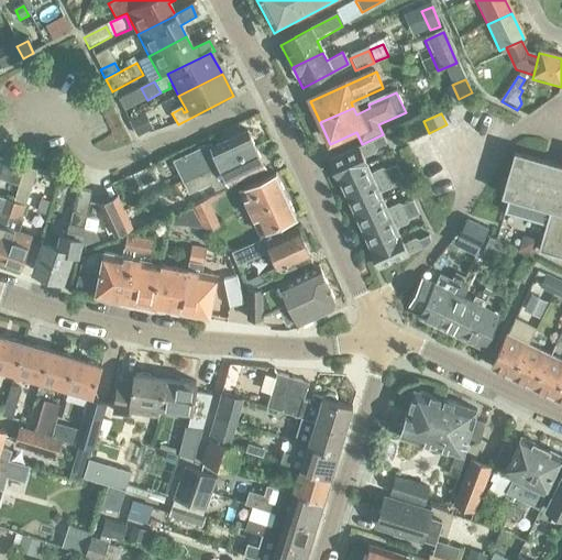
[(255,151),(246,132),(210,150),(208,144),(183,156),(189,171),(213,158),(218,168),(255,151)]
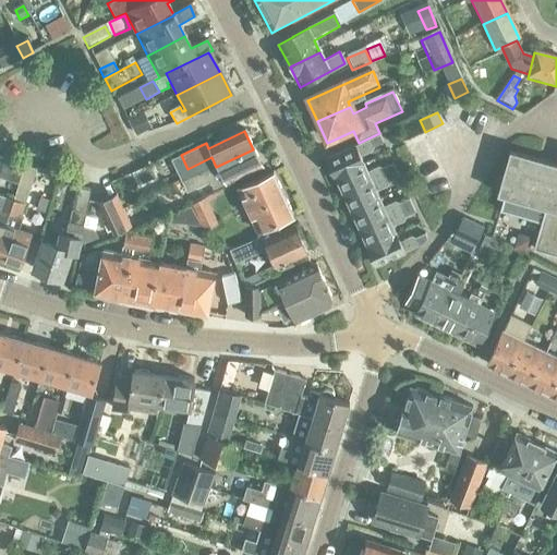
[(335,180),(363,167),(359,157),(370,153),(373,146),(371,141),(354,147),(325,160),(334,180),(335,180)]
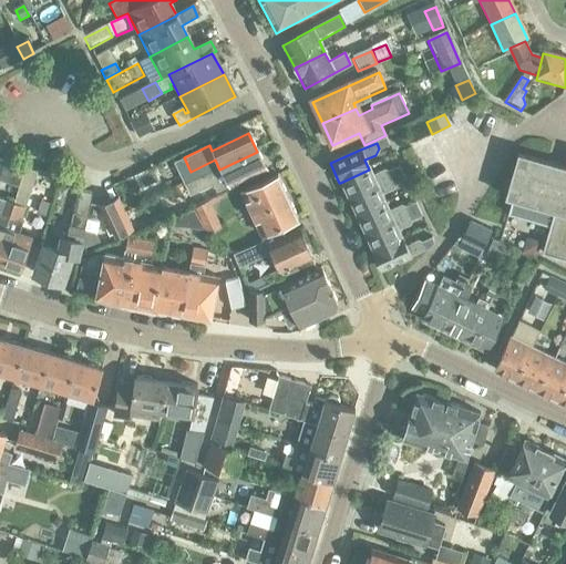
[(220,170),(194,183),(185,186),(189,197),(213,186),(216,194),(229,188),(266,171),(257,152),(220,170)]
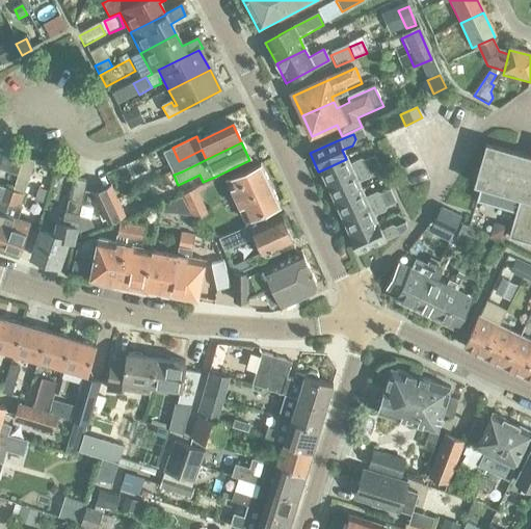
[(530,157),(530,162),(520,159),(521,155),(492,147),(488,160),(482,158),(476,180),(482,182),(480,189),(520,200),(507,239),(530,245),(530,157)]
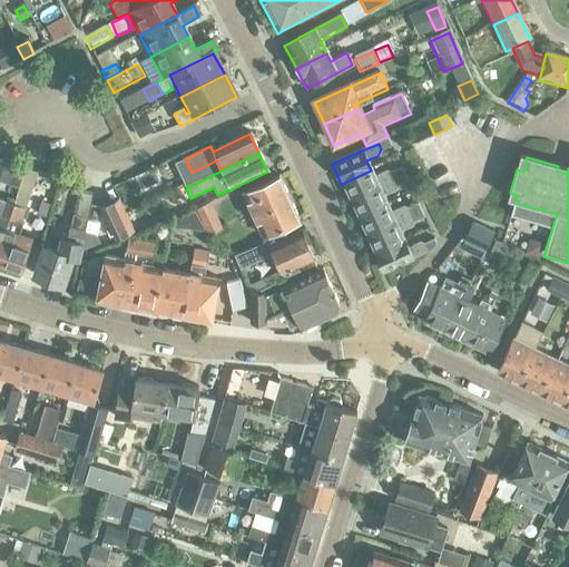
[(25,170),(16,199),(10,220),(22,223),(38,175),(25,170)]
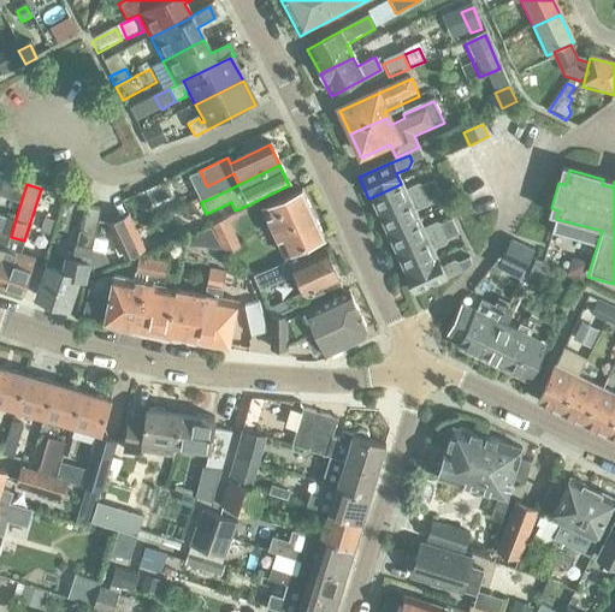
[(411,203),(427,195),(425,188),(418,186),(404,192),(401,184),(370,198),(378,218),(411,203)]
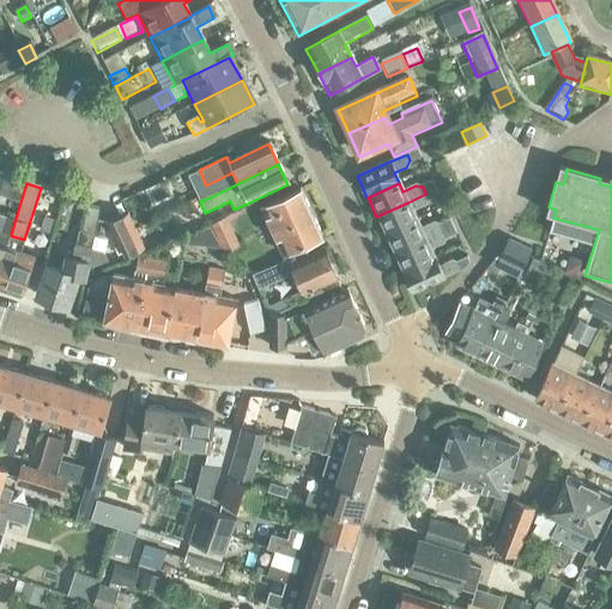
[(283,256),(322,238),(300,192),(260,209),(283,256)]
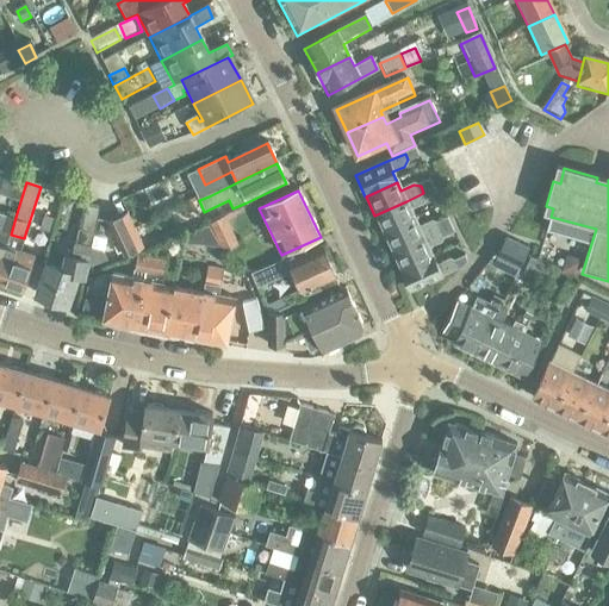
[(384,235),(415,220),(411,212),(423,206),(427,200),(423,193),(406,201),(374,216),(384,235)]
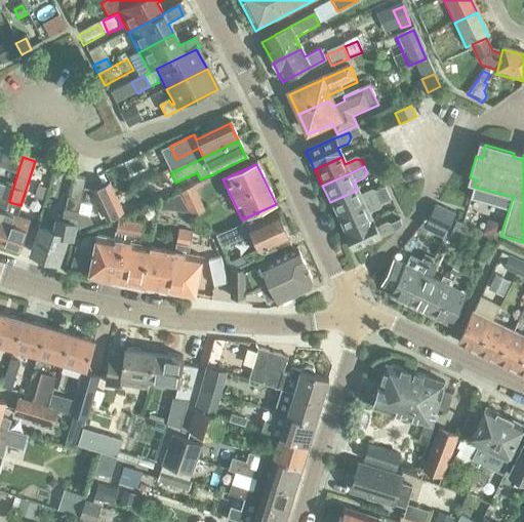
[(118,174),(108,178),(117,197),(127,193),(118,174)]
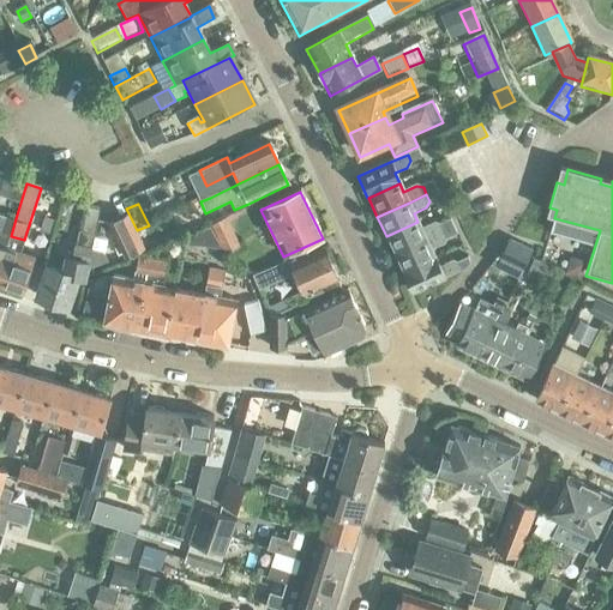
[(94,237),(98,210),(86,207),(80,235),(94,237)]
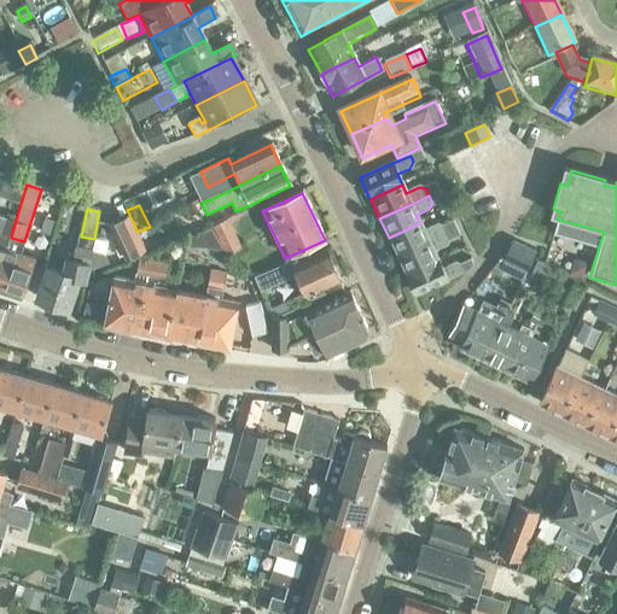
[(44,221),(40,234),(48,238),(53,224),(44,221)]
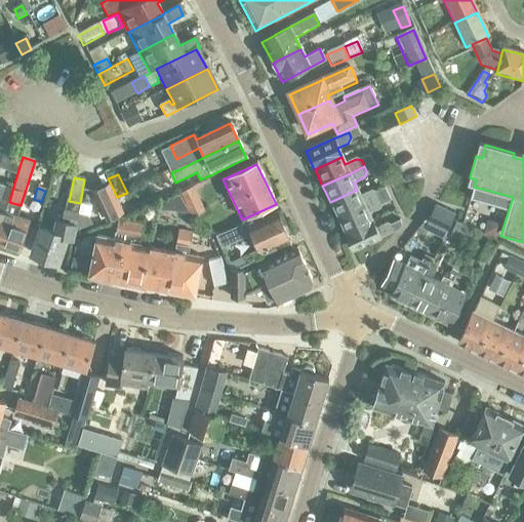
[(193,188),(180,194),(188,208),(200,202),(193,188)]
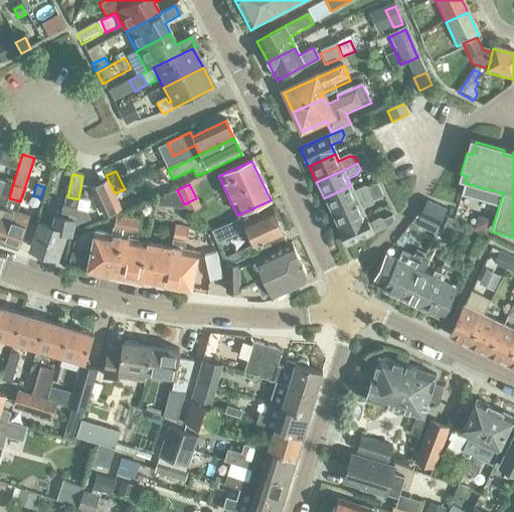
[(358,202),(372,195),(369,189),(364,188),(353,193),(350,186),(324,198),(331,214),(358,202)]
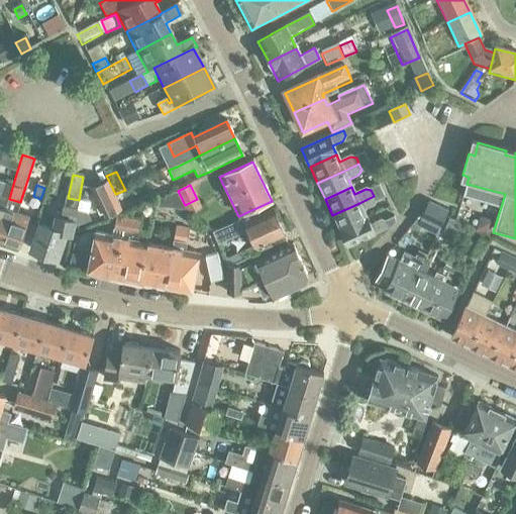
[(121,211),(110,188),(98,193),(109,217),(121,211)]
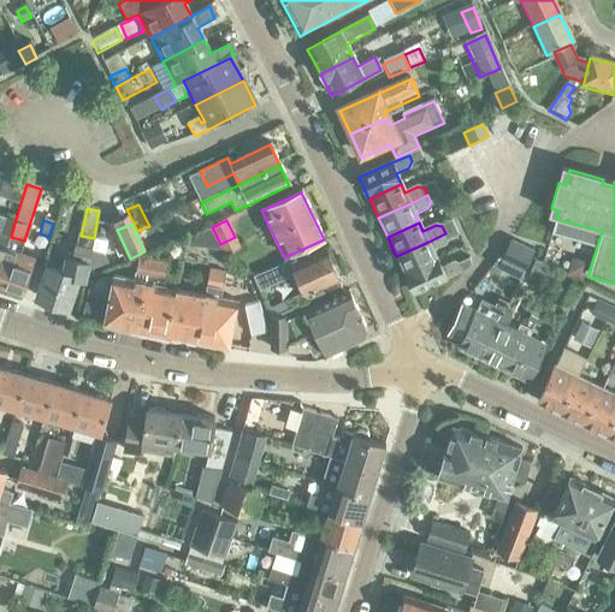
[(220,245),(212,230),(187,241),(188,244),(220,245)]
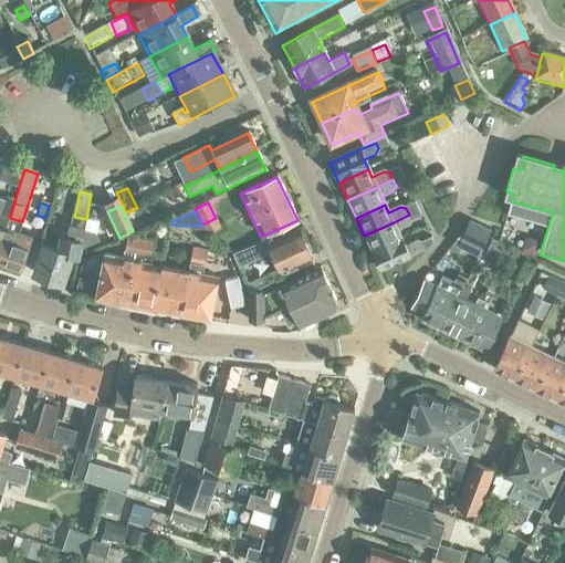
[(372,254),(401,241),(398,232),(409,227),(412,221),(409,215),(394,222),(364,236),(372,253),(370,253),(372,254)]
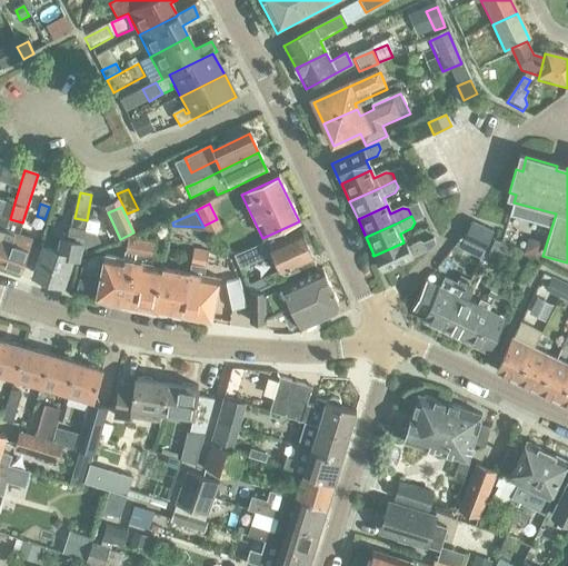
[(465,236),(487,246),(491,237),(469,227),(465,236)]
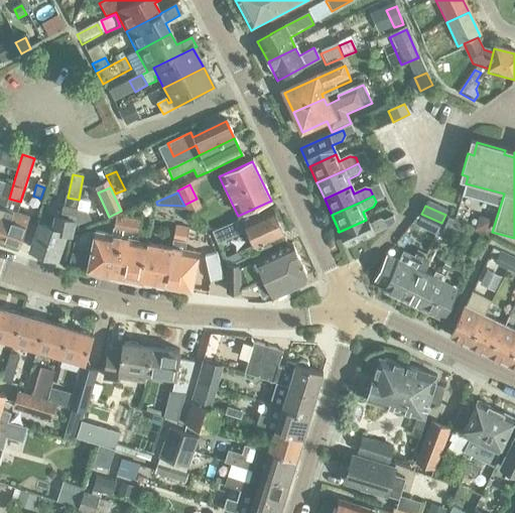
[(100,208),(95,210),(99,218),(104,216),(100,208)]
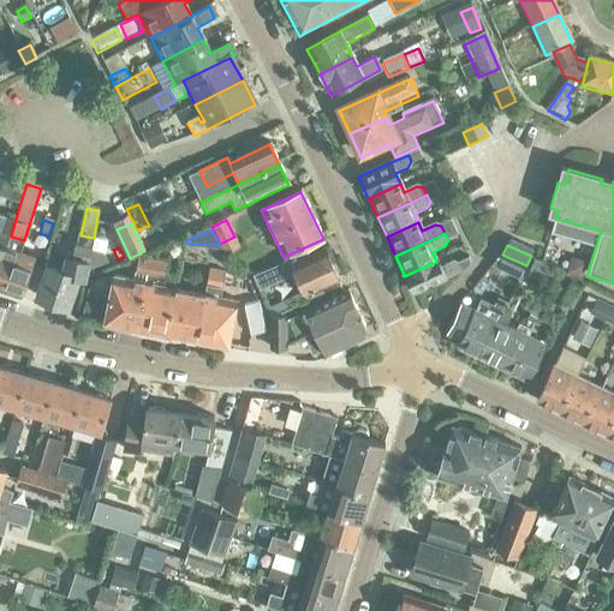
[(6,251),(0,270),(0,286),(23,294),(35,261),(6,251)]
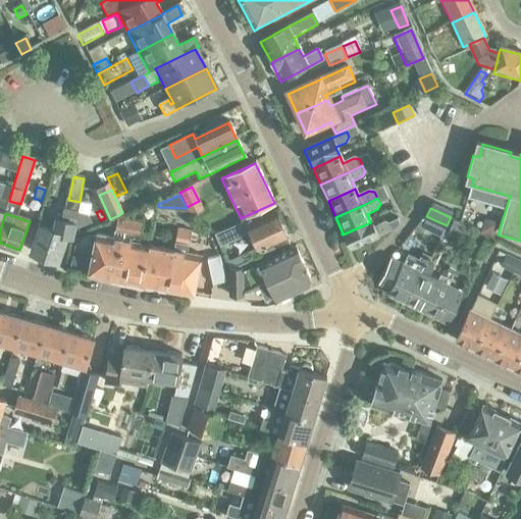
[(66,236),(72,218),(61,214),(55,231),(41,226),(31,254),(57,263),(66,236)]
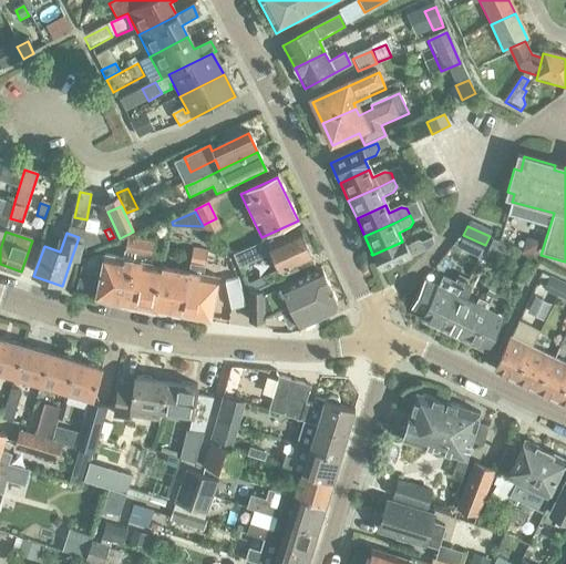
[(84,233),(81,249),(100,243),(95,235),(84,233)]
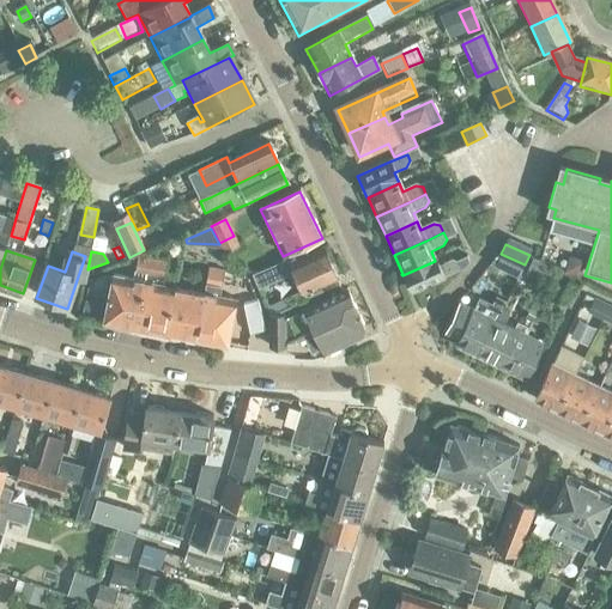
[(337,280),(323,251),(308,259),(306,251),(283,262),(284,265),(271,270),(277,284),(294,276),(303,296),(337,280)]
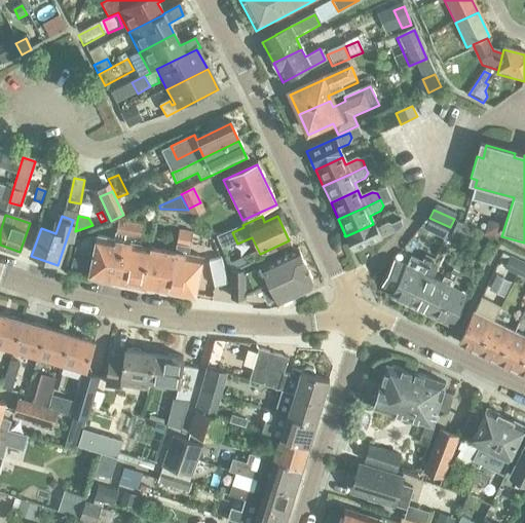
[(128,236),(130,224),(118,222),(116,236),(125,238),(126,236),(128,236)]
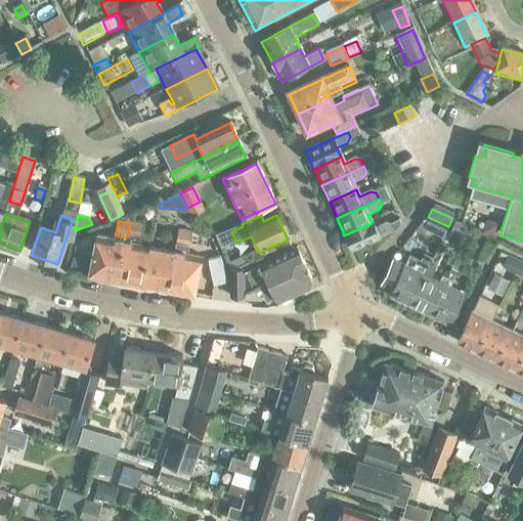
[(126,235),(125,237),(138,240),(141,225),(130,223),(128,235),(126,235)]
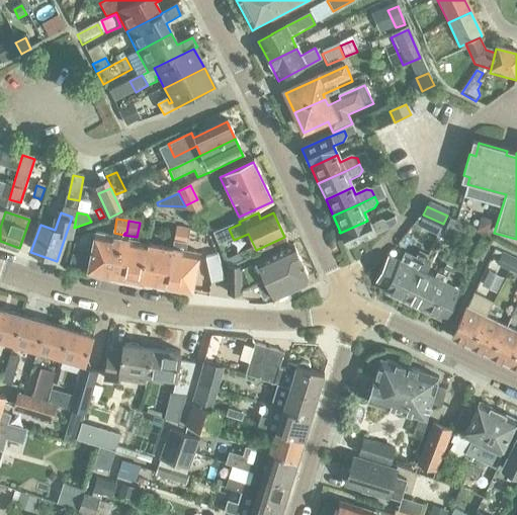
[(367,221),(340,233),(348,249),(375,237),(391,230),(388,224),(381,223),(371,228),(367,221)]
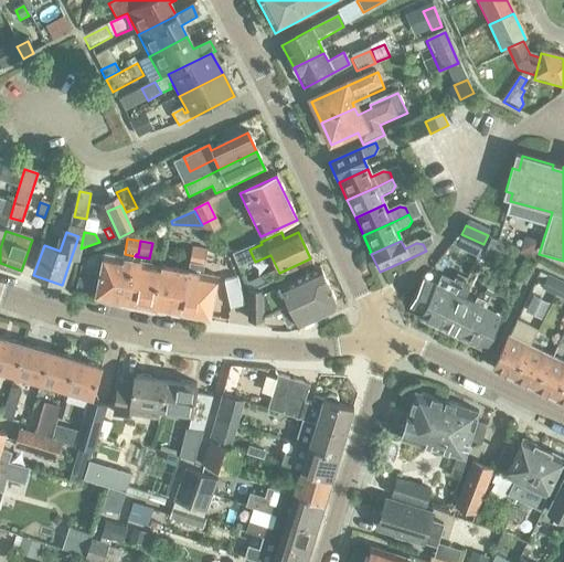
[(502,260),(508,248),(498,243),(492,255),(502,260)]
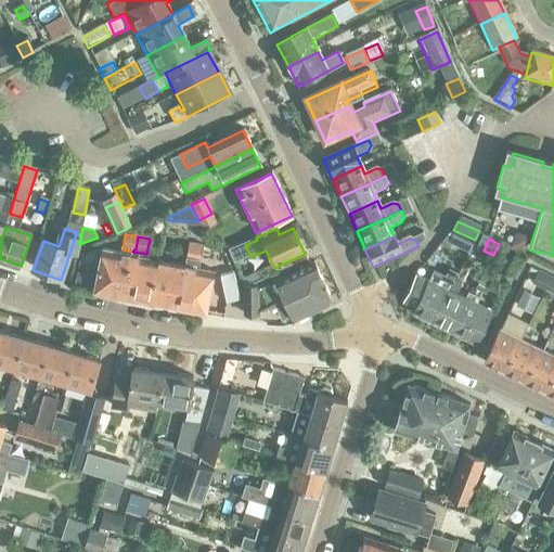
[(202,261),(204,248),(189,245),(187,258),(202,261)]
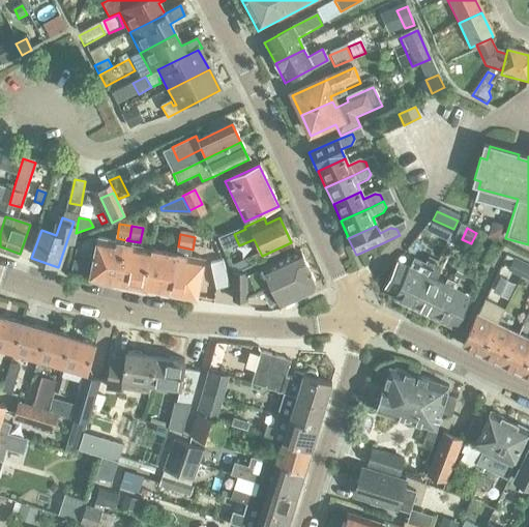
[(117,284),(124,245),(97,240),(89,279),(117,284)]
